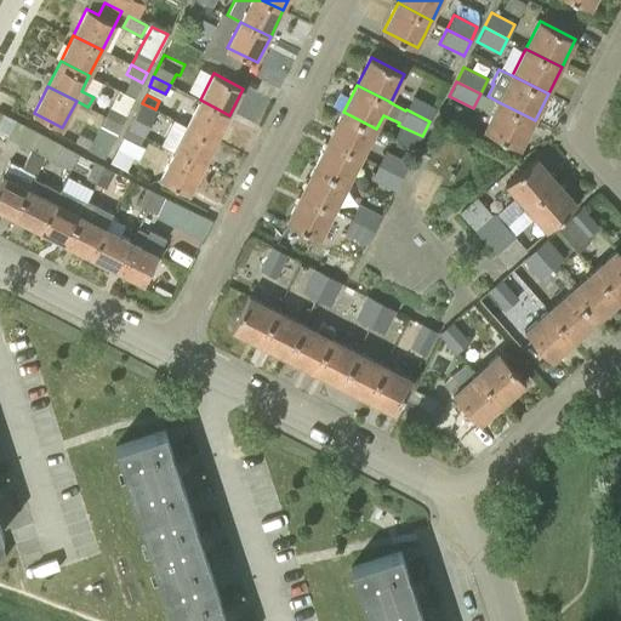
[(406,109),(429,121),(437,108),(412,96),(406,109)]
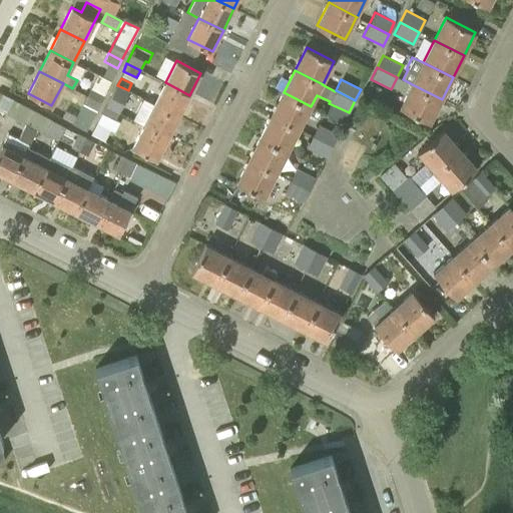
[(165,82),(154,103),(178,116),(189,95),(165,82)]
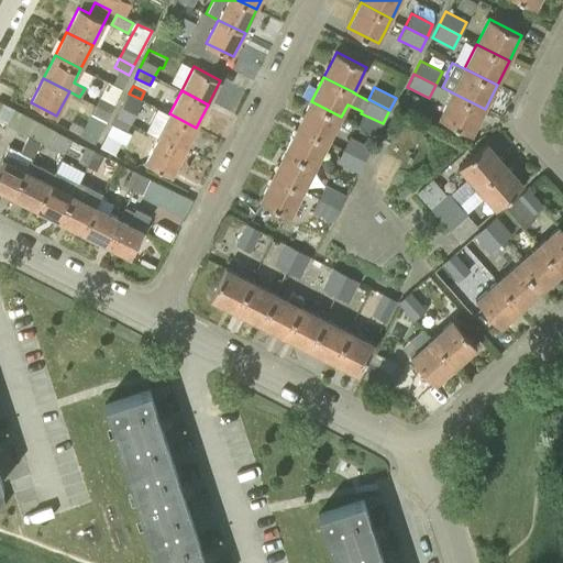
[(119,107),(116,116),(122,119),(130,123),(135,114),(142,100),(141,99),(129,94),(127,92),(119,107)]
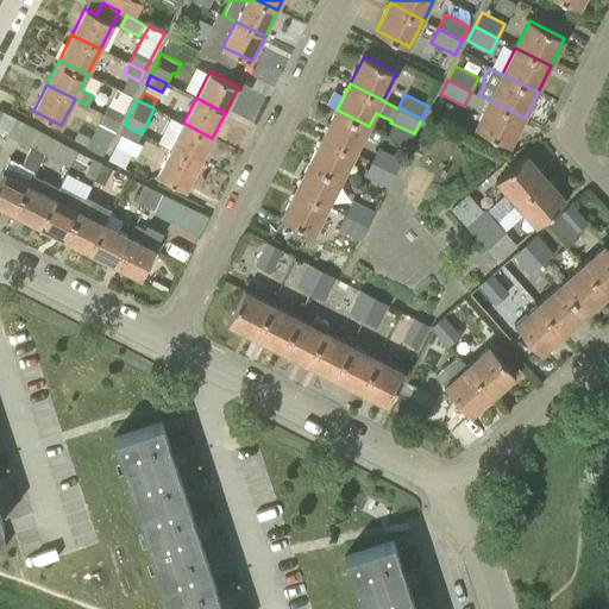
[(525,118),(489,100),(475,127),(510,145),(525,118)]
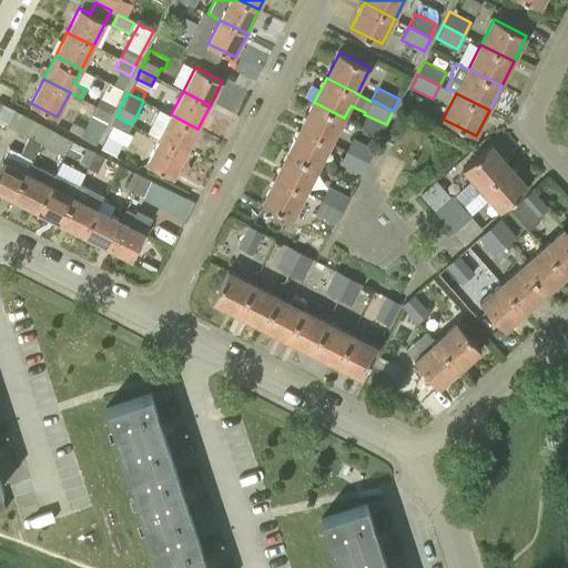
[(100,97),(95,105),(111,113),(115,105),(100,97)]
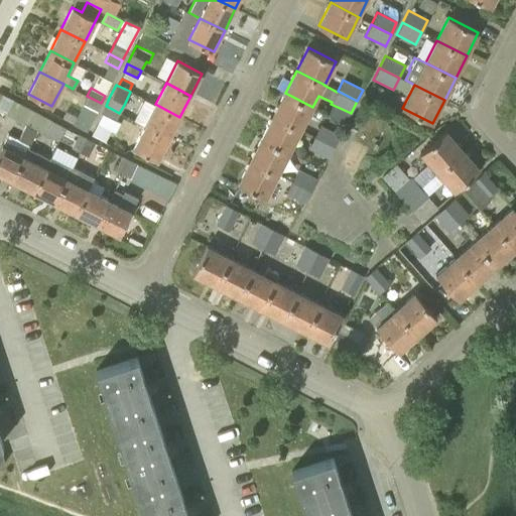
[(312,107),(285,93),(274,115),(301,129),(312,107)]
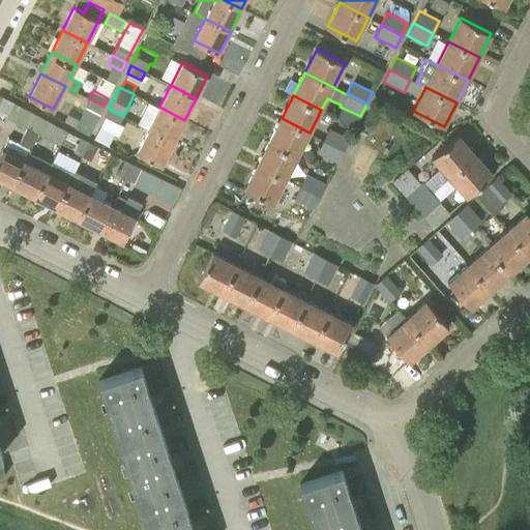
[(104,106),(89,98),(85,107),(99,115),(104,106)]
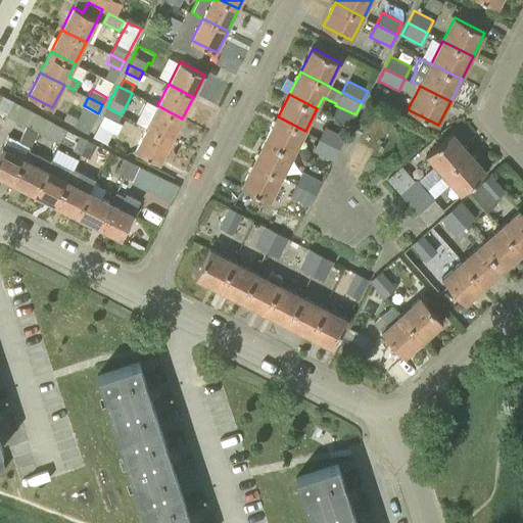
[(182,119),(157,105),(146,128),(172,140),(182,119)]
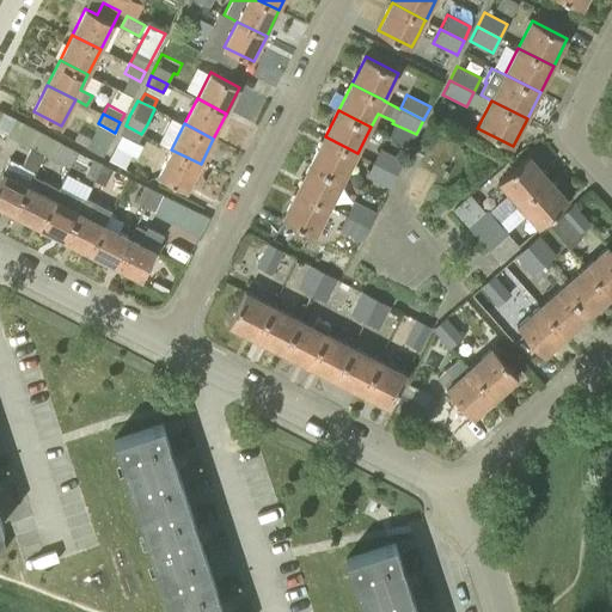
[(47,155),(55,139),(25,124),(17,141),(47,155)]
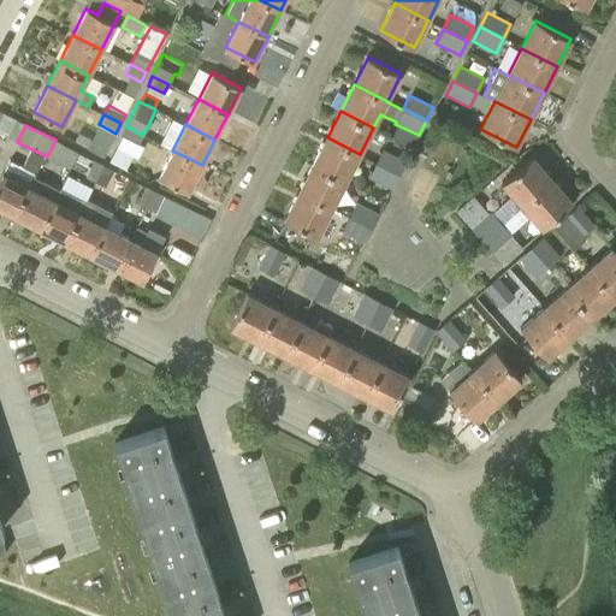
[(134,130),(126,126),(122,135),(116,148),(137,159),(143,146),(138,143),(142,135),(134,130)]
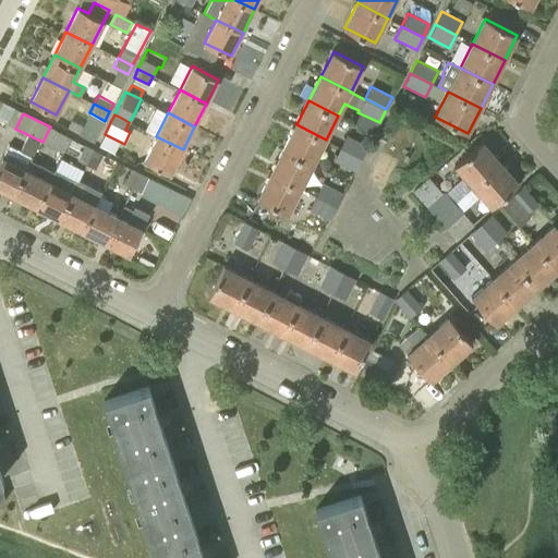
[(326,140),(296,124),(283,148),(314,164),(326,140)]
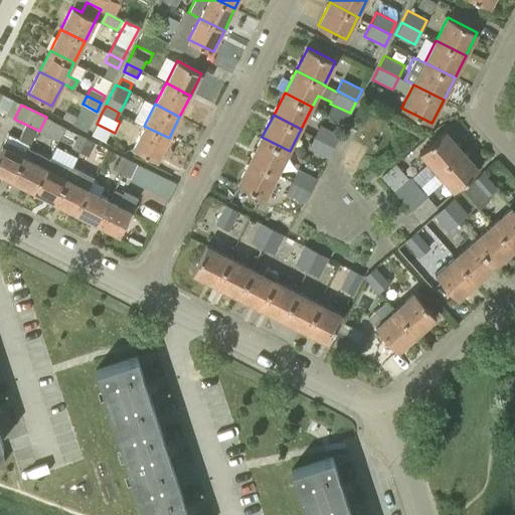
[(46,117),(39,131),(44,134),(51,120),(46,117)]
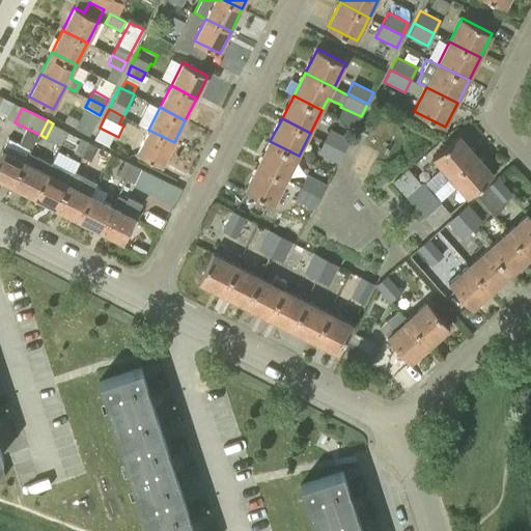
[(324,140),(343,150),(350,138),(330,129),(324,140)]
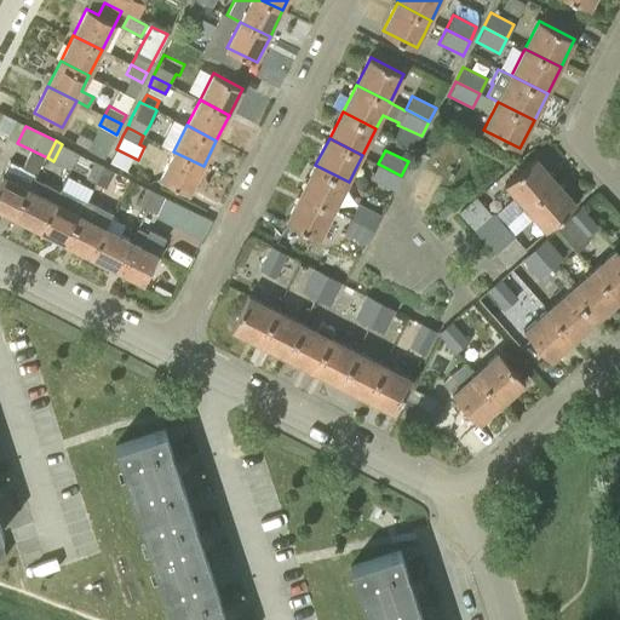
[(204,166),(173,151),(160,177),(189,193),(204,166)]
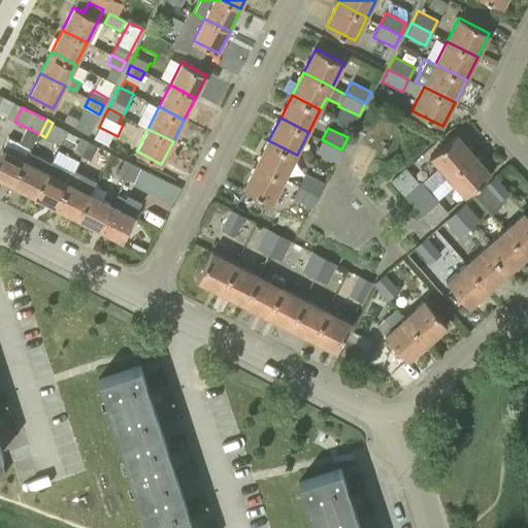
[(439,167),(447,175),(472,153),(455,134),(430,157),(439,167)]
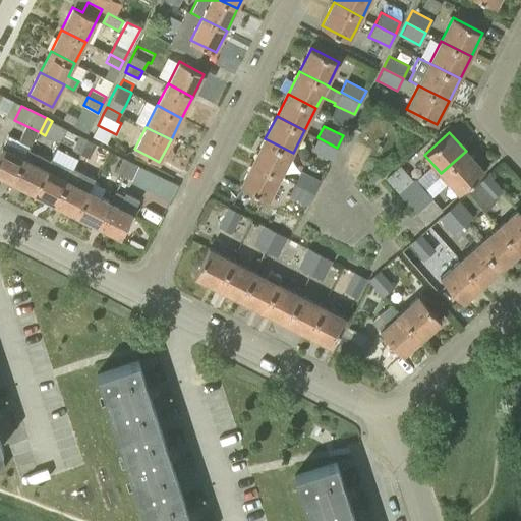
[(8,135),(0,152),(0,175),(13,182),(30,151),(27,150),(29,146),(8,135)]
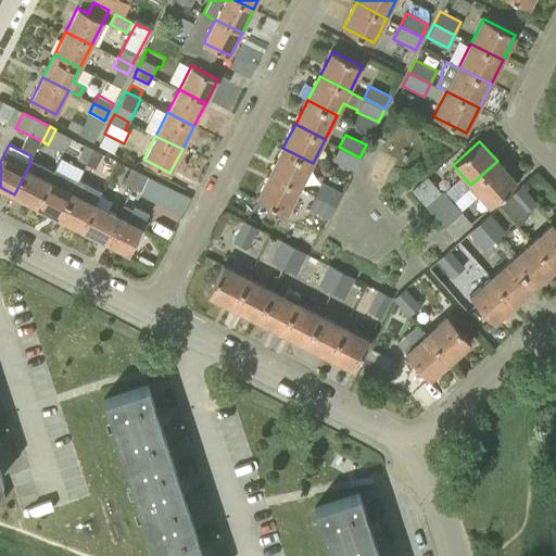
[(87,164),(95,149),(85,144),(76,160),(87,164)]
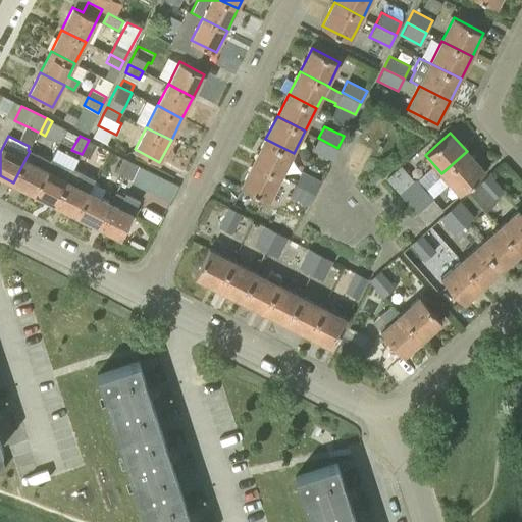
[(337,148),(318,138),(312,150),(331,160),(337,148)]
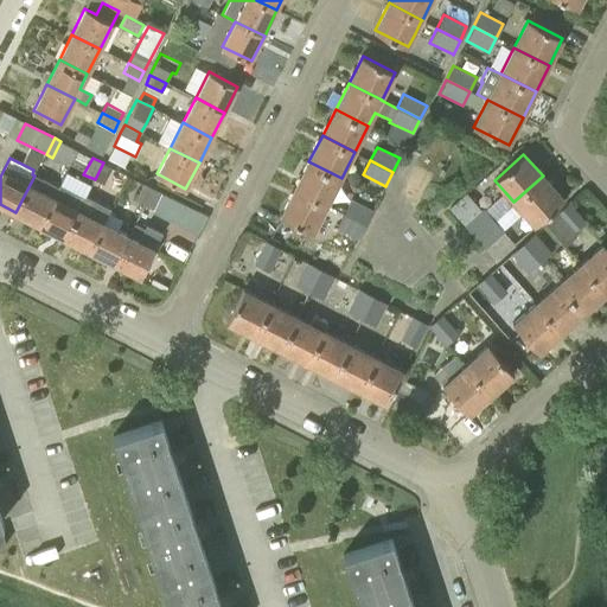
[(342,178),(308,161),(295,189),(327,205),(342,178)]
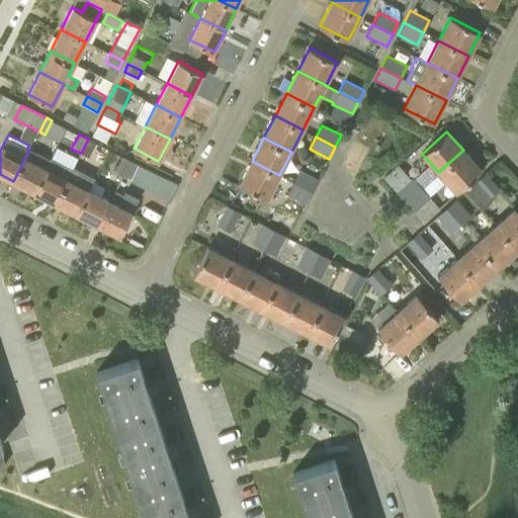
[(88,139),(81,153),(88,157),(95,143),(88,139)]
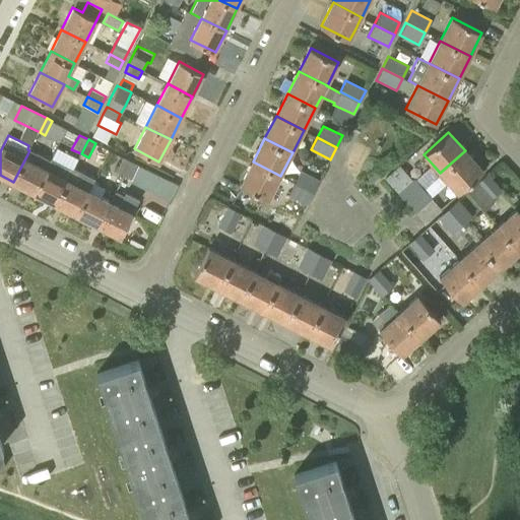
[(49,159),(29,150),(13,182),(34,193),(51,159),(49,158),(49,159)]
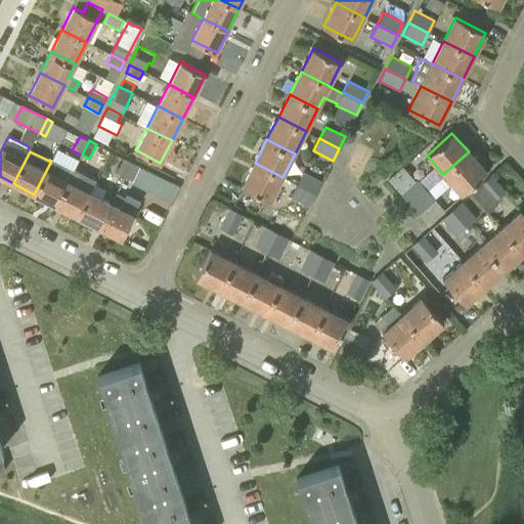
[(443,174),(461,193),(486,171),(469,151),(443,174)]
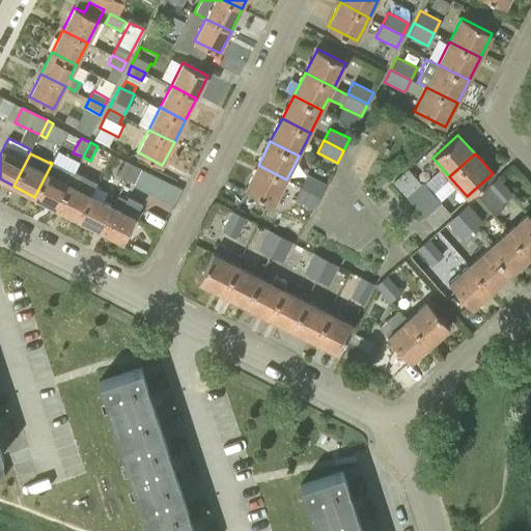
[(127,179),(134,165),(124,160),(117,175),(127,179)]
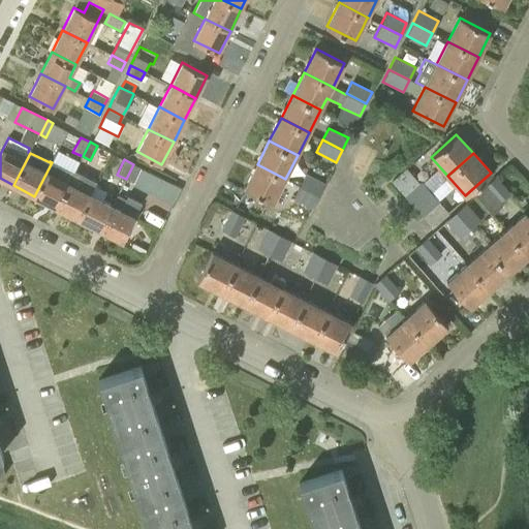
[(52,162),(34,196),(57,208),(69,183),(74,173),(64,167),(63,168),(52,162)]
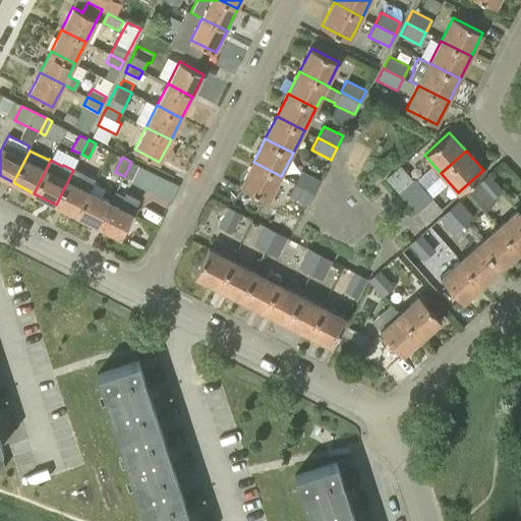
[(138,166),(131,162),(124,176),(131,180),(138,166)]
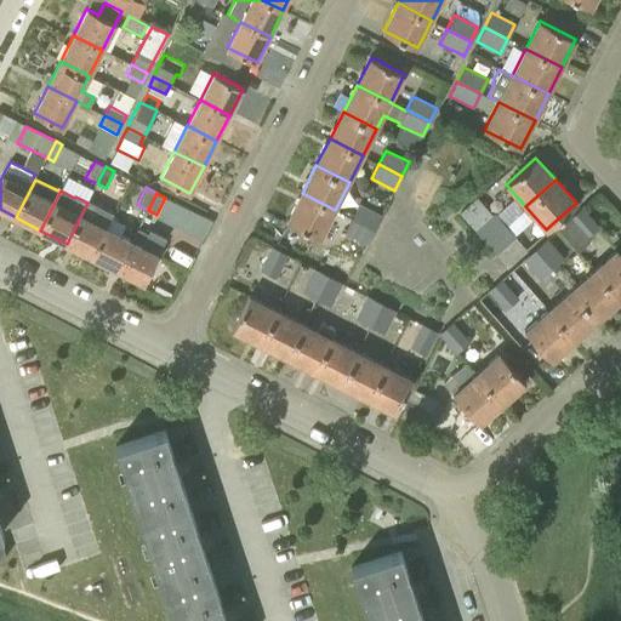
[(335,210),(302,193),(288,221),(322,237),(335,210)]
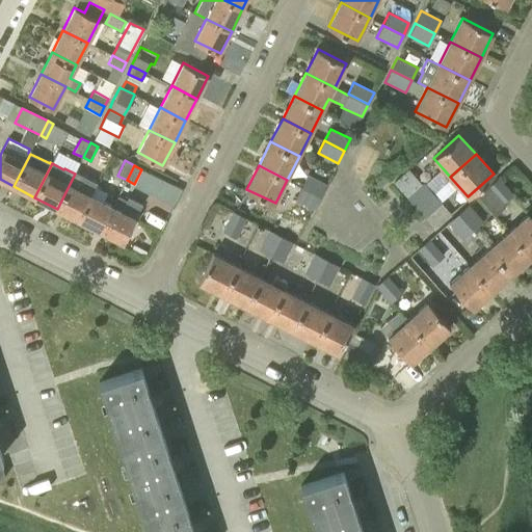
[(406,197),(416,208),(448,180),(440,170),(424,184),(415,173),(414,174),(409,169),(394,183),(398,187),(406,197)]
